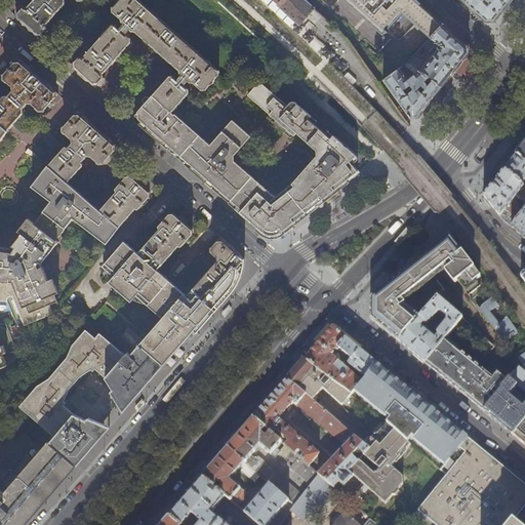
[(15,15),(40,37),(46,28),(46,26),(45,25),(65,3),(64,0),(77,0),(78,0),(82,1),(83,0),(33,0),(27,8),(26,7),(23,7),(22,6),(19,6),(15,10),(15,12),(17,13),(16,14),(15,15)]
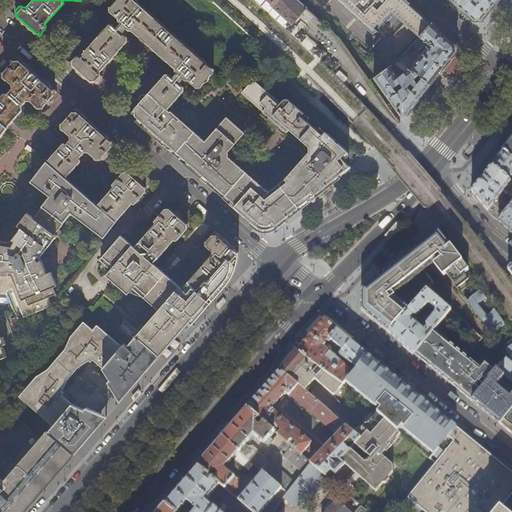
[(137,123),(147,131),(167,109),(184,91),(183,87),(181,85),(185,81),(188,81),(196,88),(200,88),(213,73),(213,69),(135,0),(116,0),(110,8),(110,12),(105,18),(110,23),(86,50),(83,48),(70,64),(93,84),(95,82),(96,83),(98,83),(101,79),(101,77),(100,76),(100,73),(100,72),(128,41),(128,37),(123,33),(127,29),(129,31),(132,31),(174,69),(175,72),(177,74),(173,78),(168,74),(165,74),(132,112),(138,117),(135,121),(137,123)]
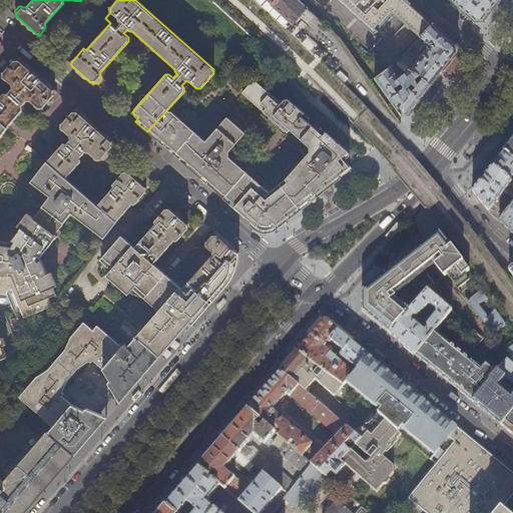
[(266,0),(293,24),(307,8),(298,0),(266,0)]
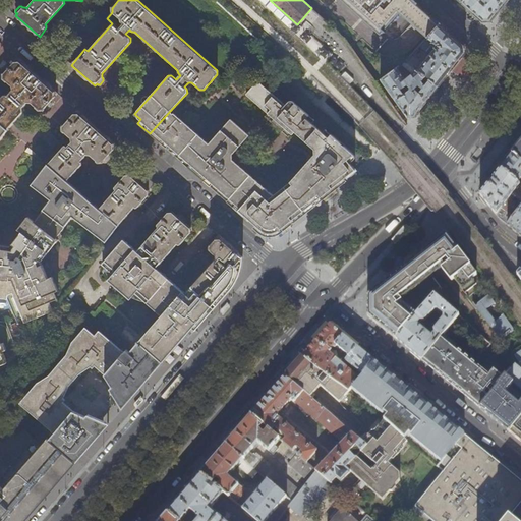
[(440,22),(413,0),(346,0),(382,32),(399,12),(426,37),(440,22)]
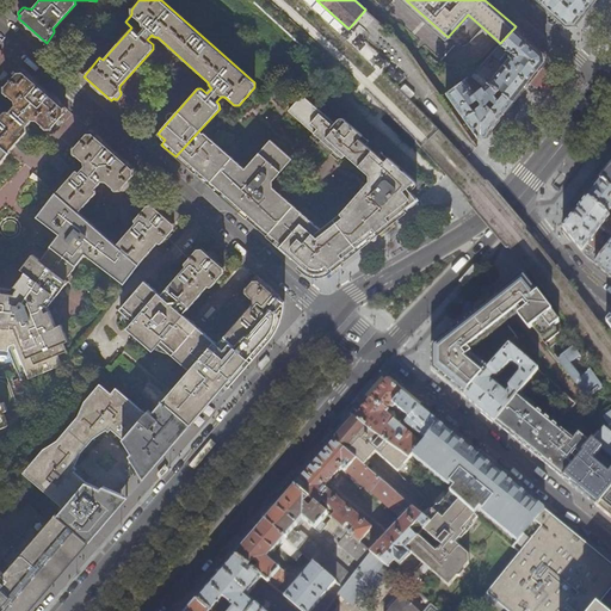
[(538,0),(566,24),(575,23),(593,0),(538,0)]
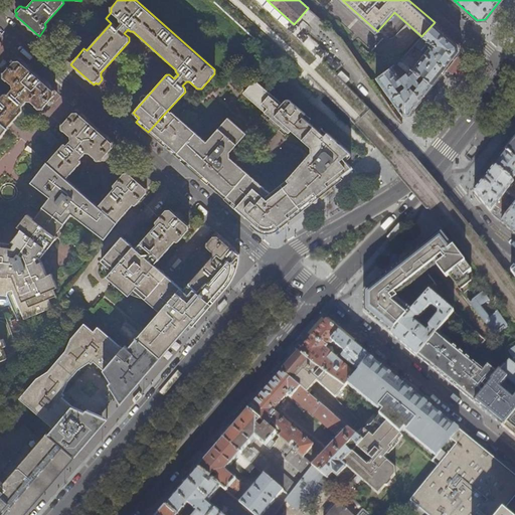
[(431,45),(412,68),(433,86),(444,71),(446,69),(460,51),(459,50),(459,44),(435,22),(421,36),(431,45)]
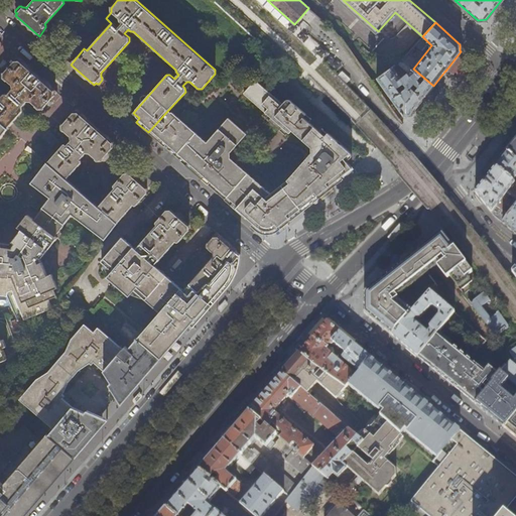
[(449,72),(464,54),(461,51),(446,70),(449,72)]
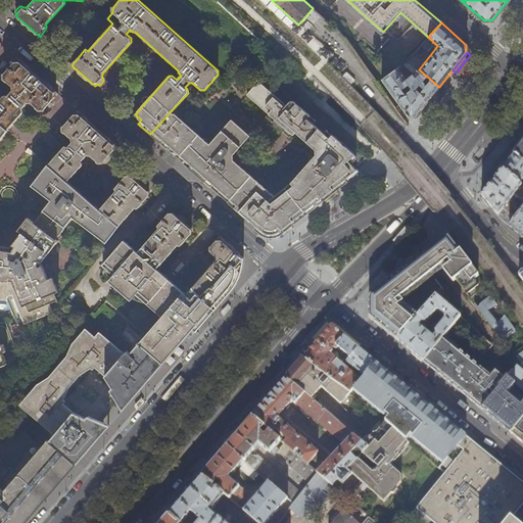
[(412,55),(407,60),(415,66),(419,61),(412,55)]
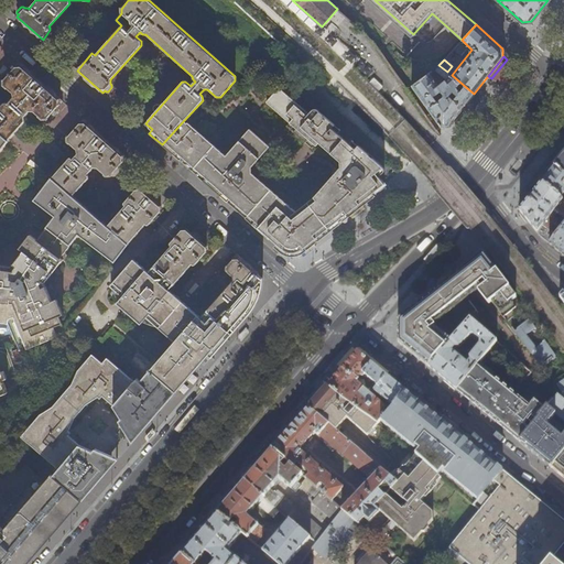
[(4,104),(0,108),(0,133),(9,141),(26,121),(25,117),(30,111),(33,111),(43,120),(47,119),(49,118),(50,119),(53,118),(56,114),(56,111),(55,110),(63,101),(19,63),(3,80),(4,85),(12,93),(13,98),(9,102),(4,104)]
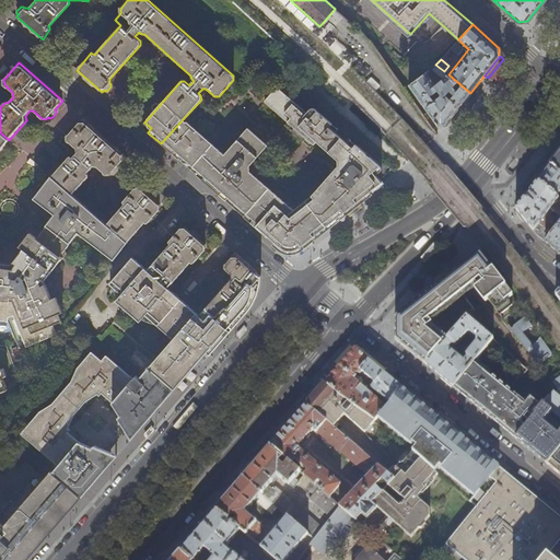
[(444,71),(435,65),(434,66),(431,69),(442,79),(434,85),(426,72),(409,85),(438,126),(444,126),(456,111),(470,93),(448,74),(444,71)]
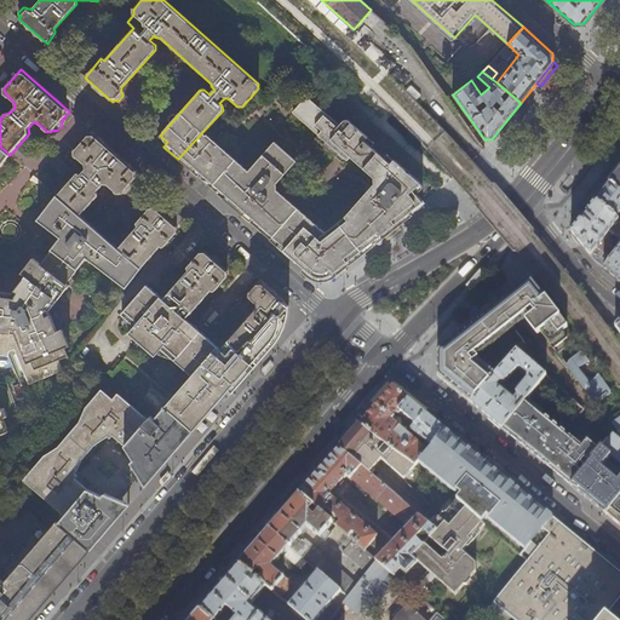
[(363,139),(366,137),(366,136),(349,120),(348,119),(346,119),(344,119),(343,119),(342,120),(338,124),(306,96),(292,110),(317,132),(314,137),(342,161),(345,158),(346,159),(350,155),(352,159),(367,143),(363,139)]
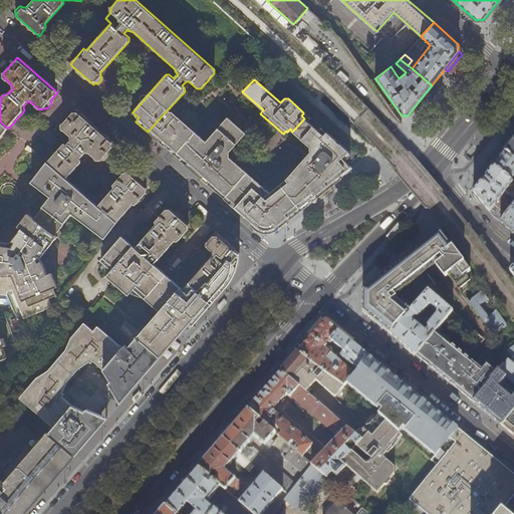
[(64,145),(48,163),(67,180),(81,162),(81,160),(80,160),(85,153),(89,153),(97,160),(101,160),(102,159),(103,160),(105,160),(109,156),(109,154),(107,153),(115,144),(107,137),(92,123),(75,108),(63,124),(63,130),(71,137),(71,140),(67,145),(66,145),(64,145)]
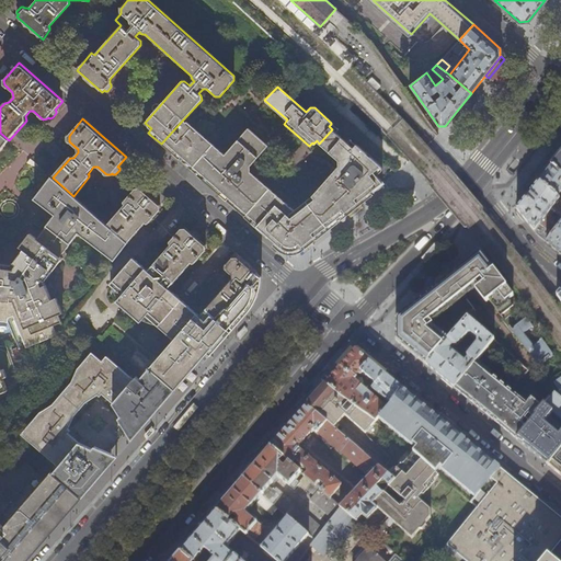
[(294,208),(250,171),(250,164),(267,145),(248,127),(225,153),(186,121),(185,122),(183,119),(161,144),(172,153),(192,171),(212,189),(224,199),(237,210),(240,207),(251,216),(259,222),(256,225),(270,236),(282,247),(283,248),(287,249),(290,250),(293,250),(295,249),(297,249),(299,248),(310,238),(335,218),(343,212),(330,201),(341,189),(328,178),(323,182),(322,181),(294,208)]
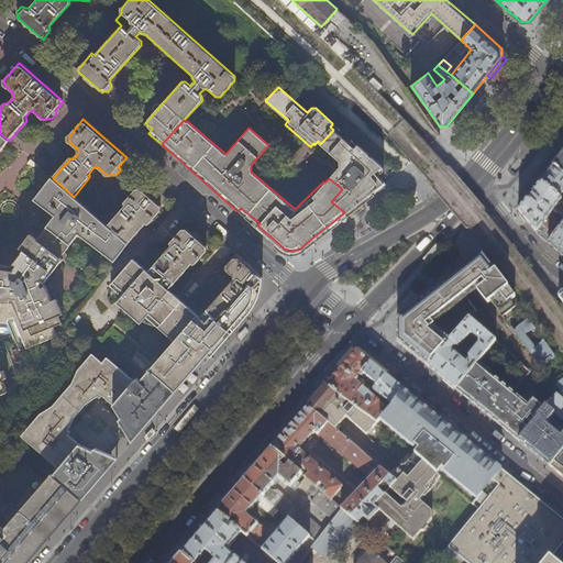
[(353,147),(333,130),(320,144),(330,153),(337,146),(348,155),(353,147)]
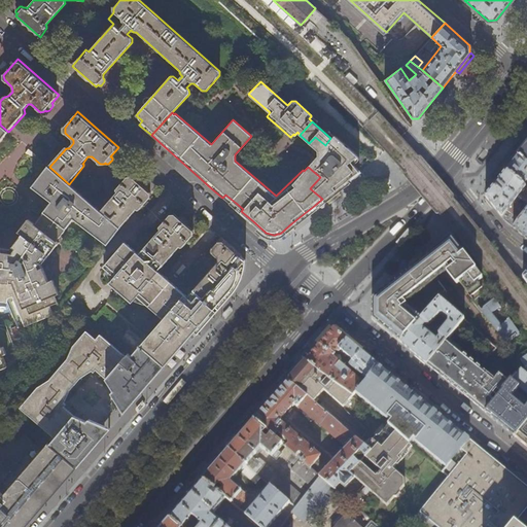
[(0,281),(12,283),(23,308),(27,307),(30,314),(49,306),(58,303),(55,295),(59,293),(53,279),(48,281),(41,265),(59,243),(57,241),(73,219),(107,245),(119,227),(101,211),(69,184),(49,167),(47,166),(31,187),(50,202),(34,223),(28,219),(18,232),(22,235),(11,249),(0,247),(0,141),(8,132),(0,125),(0,281)]
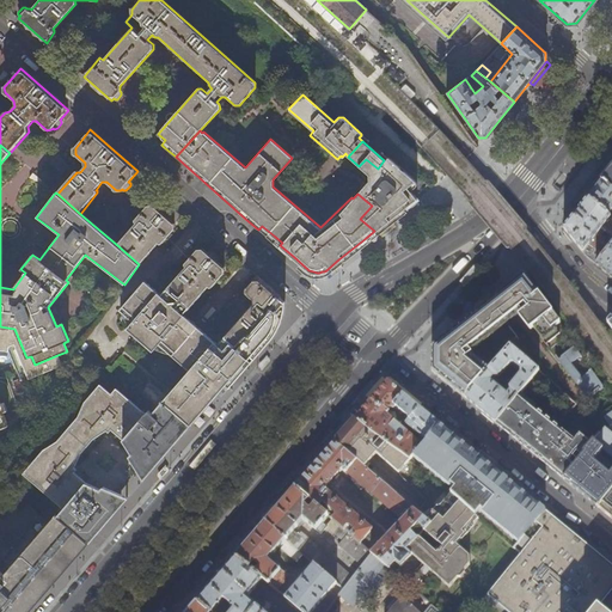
[(415,197),(410,190),(417,183),(387,157),(384,160),(378,169),(366,159),(359,166),(369,175),(368,179),(352,197),(353,199),(357,194),(372,206),(389,220),(397,213),(415,197)]
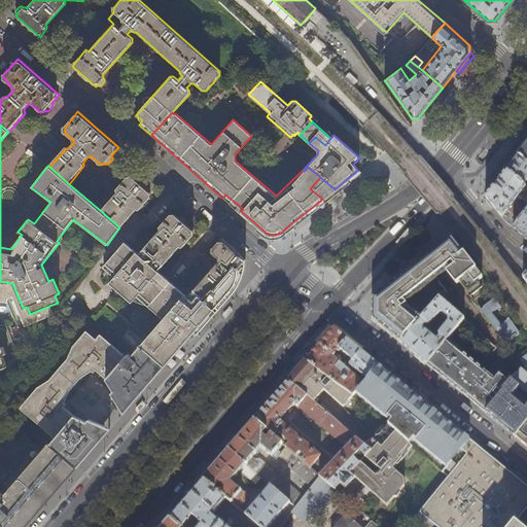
[(526,143),(518,155),(526,164),(526,143)]
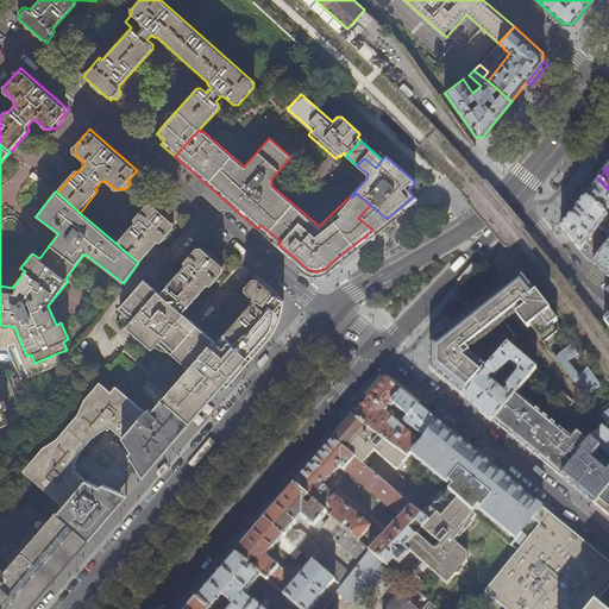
[(608,189),(598,180),(591,189),(584,198),(604,214),(608,208),(608,189)]
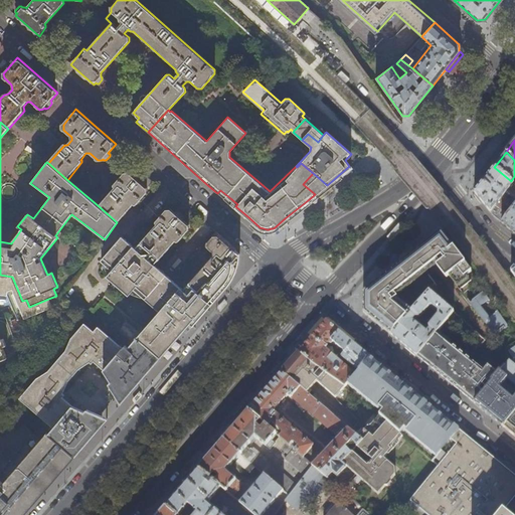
[(136,205),(147,193),(147,189),(152,182),(134,166),(129,173),(124,173),(114,185),(114,187),(115,188),(99,206),(117,222),(134,204),(134,205),(136,205)]
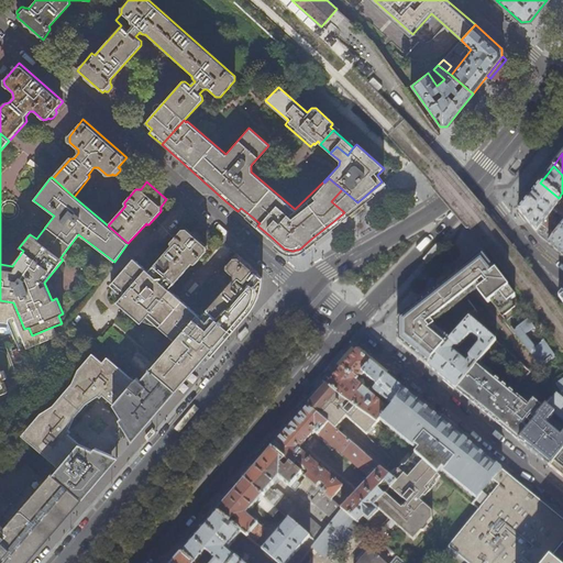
[(562,201),(559,198),(540,183),(533,191),(529,197),(518,210),(536,232),(553,211),(556,213),(538,235),(548,244),(562,225),(562,201)]
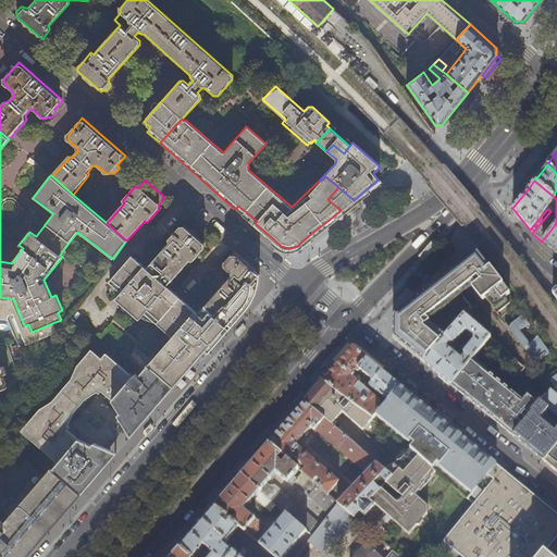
[(354,200),(338,187),(327,199),(341,210),(354,200)]
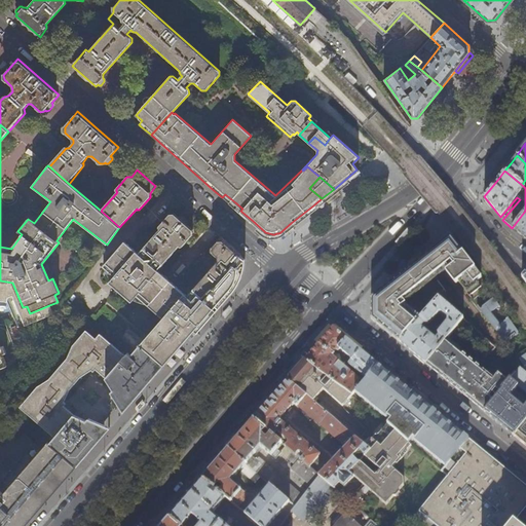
[(525,211),(512,228),(525,239),(525,211)]
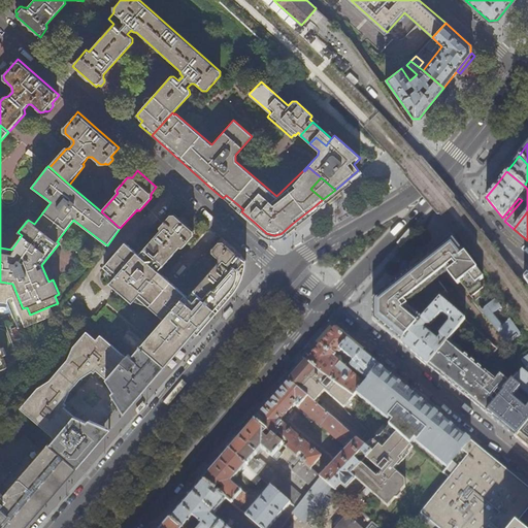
[(182,249),(193,235),(193,231),(187,226),(188,224),(187,222),(184,219),(180,219),(180,220),(174,215),(170,216),(159,228),(159,229),(160,230),(143,249),(145,251),(160,263),(163,266),(179,246),(182,249)]
